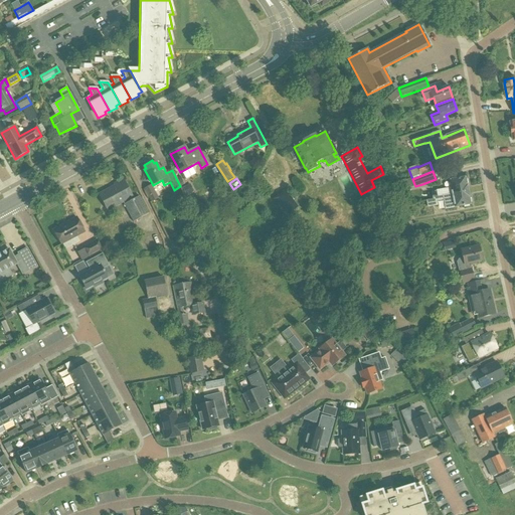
[(437,191),(432,192),(433,198),(434,198),(437,197),(468,192),(467,185),(468,183),(468,180),(466,179),(466,178),(450,181),(452,191),(448,192),(447,189),(437,191)]
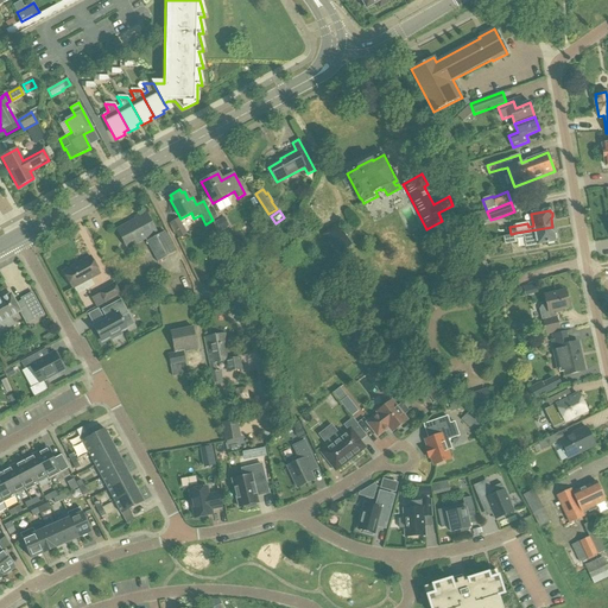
[(130,247),(156,233),(145,213),(134,219),(135,220),(118,230),(122,239),(125,238),(130,247)]
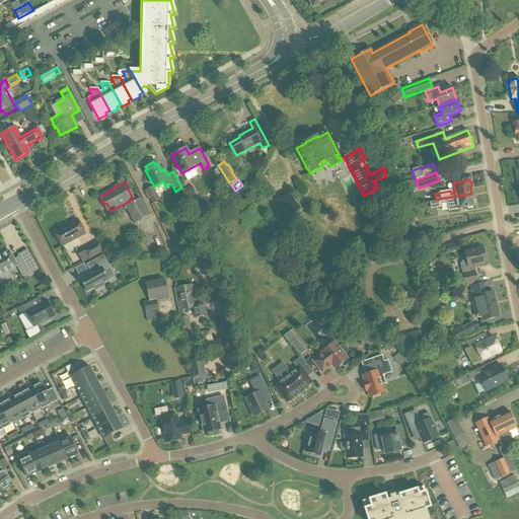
[(152,204),(160,201),(152,187),(145,191),(152,204)]
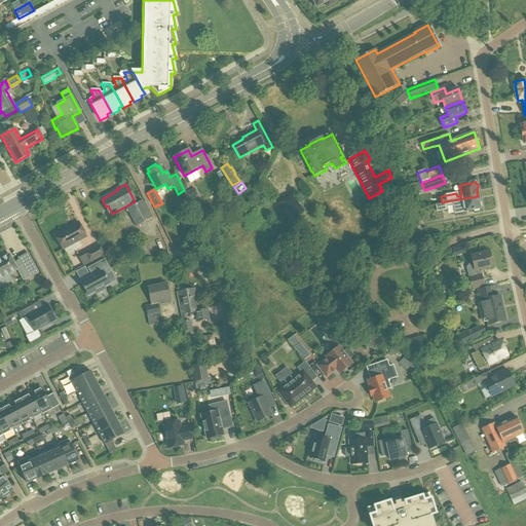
[(446,201),(443,202),(447,201),(448,207),(452,205),(454,214),(464,212),(474,211),(474,212),(479,211),(479,210),(481,210),(480,208),(482,205),(481,202),(479,202),(478,196),(446,201)]
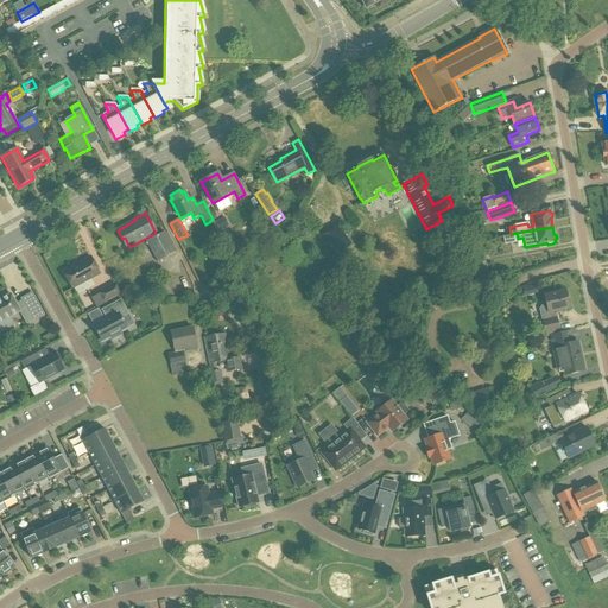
[(175,252),(164,232),(154,236),(153,236),(146,240),(158,261),(175,252)]
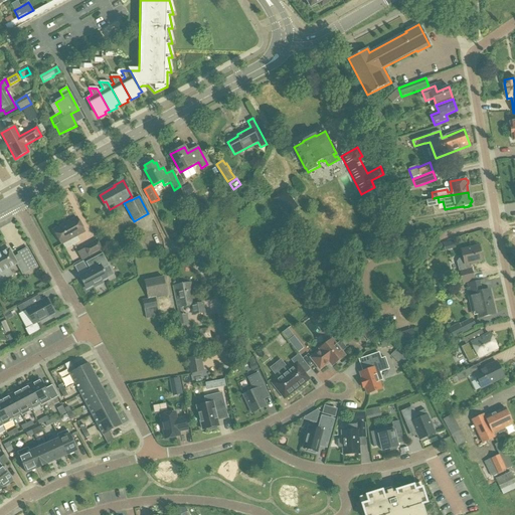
[(61,244),(84,232),(76,218),(53,230),(61,244)]
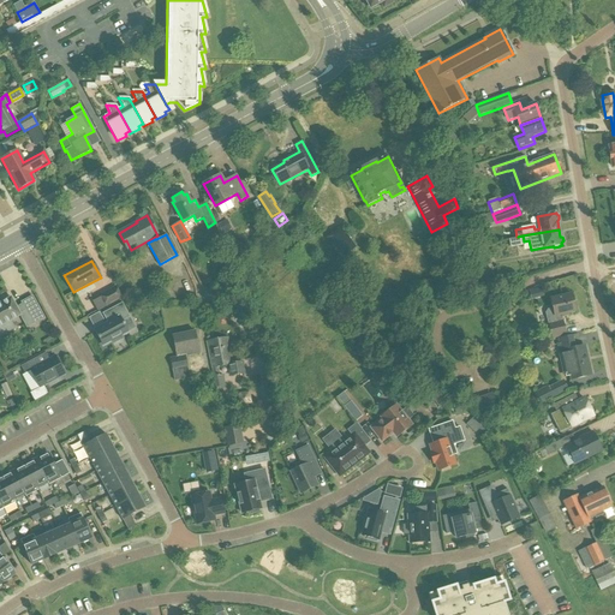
[(97,312),(123,298),(117,286),(90,299),(97,312)]
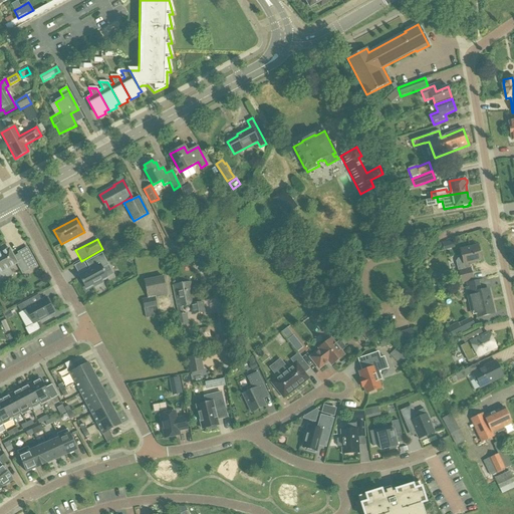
[(370,244),(362,246),(366,259),(373,257),(370,244)]
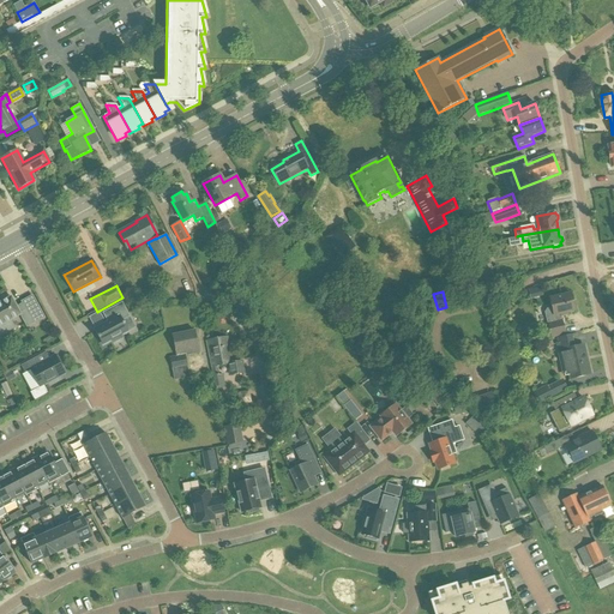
[(545,339),(551,338),(565,335),(560,314),(575,311),(571,294),(549,299),(552,308),(547,309),(545,312),(547,324),(541,325),(545,339)]
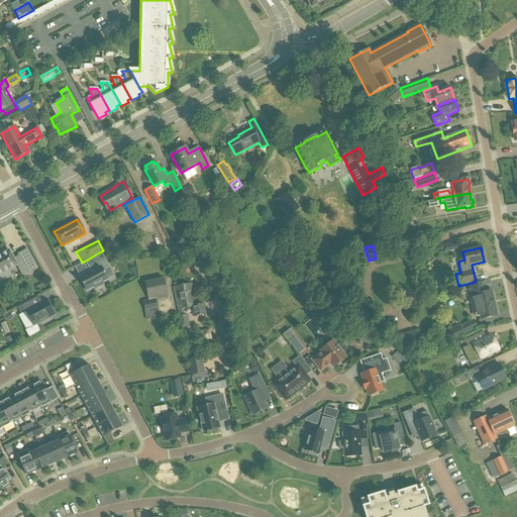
[(36,268),(27,249),(18,254),(19,256),(14,260),(9,250),(0,254),(0,284),(13,277),(9,270),(17,265),(22,262),(28,273),(36,268)]
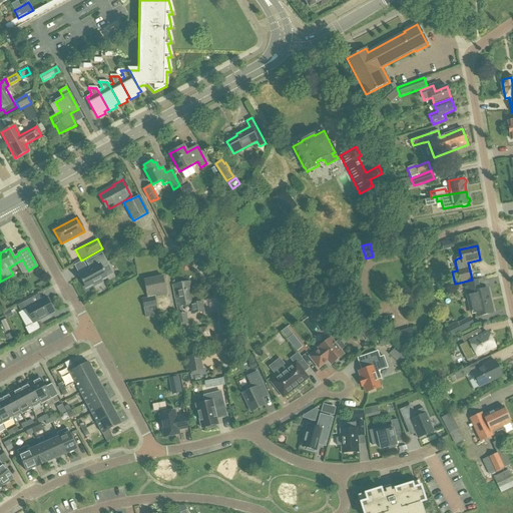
[(85,289),(92,285),(94,288),(103,283),(102,281),(107,278),(102,269),(108,266),(101,253),(85,262),(89,270),(77,276),(85,289)]
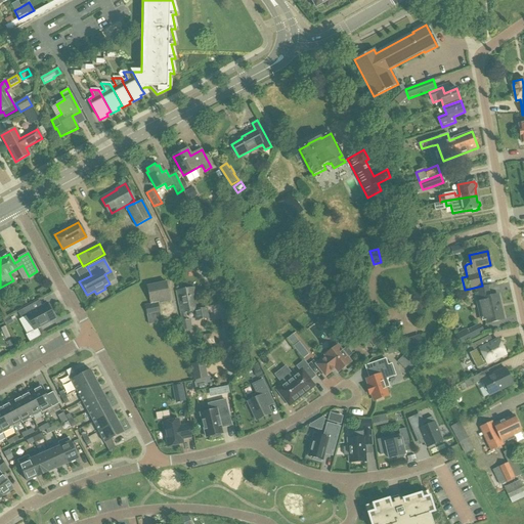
[(149,323),(161,321),(158,304),(170,301),(166,282),(147,287),(150,305),(145,306),(149,323)]
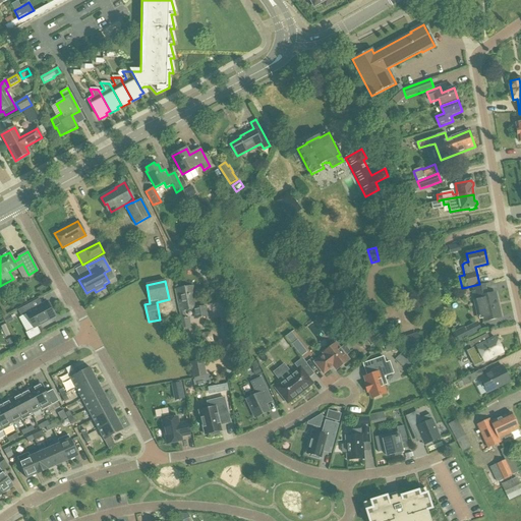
[(484,285),(473,288),(476,301),(472,302),(477,323),(483,321),(501,317),(496,294),(487,296),(484,285)]
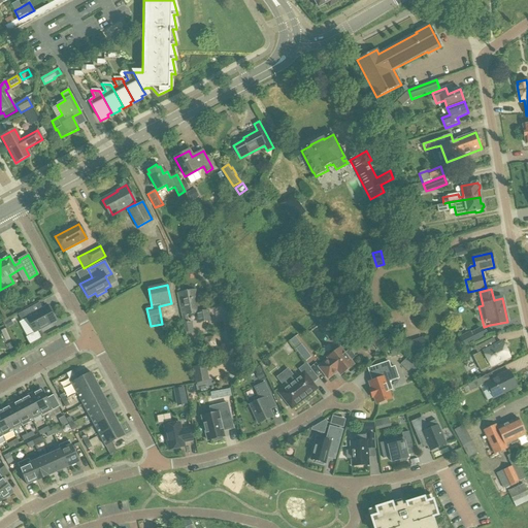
[(200,311),(196,291),(177,295),(183,317),(182,317),(186,335),(194,334),(193,331),(194,331),(192,322),(189,323),(187,316),(195,314),(197,324),(211,321),(209,309),(200,311)]
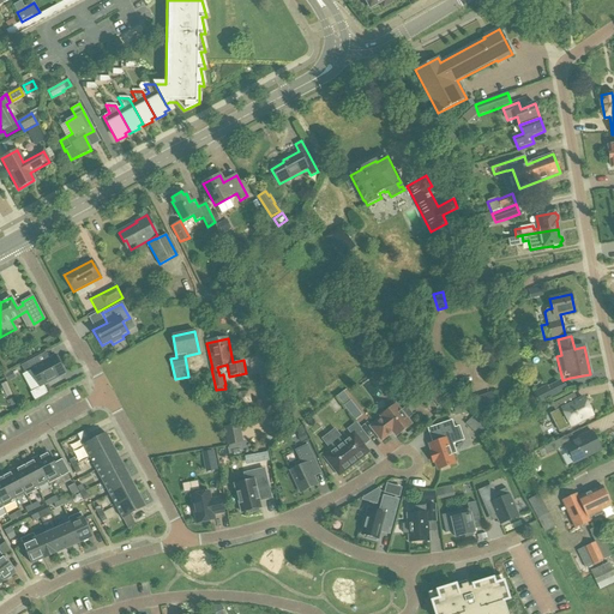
[(34,359),(20,366),(24,373),(30,371),(40,387),(30,392),(34,401),(48,393),(43,385),(65,374),(60,366),(61,365),(58,357),(55,357),(55,356),(37,365),(34,359)]
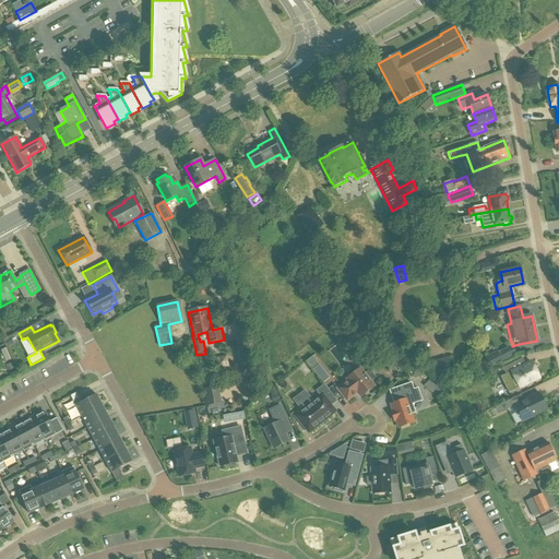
[(497,352),(485,357),(490,368),(502,363),(497,352)]
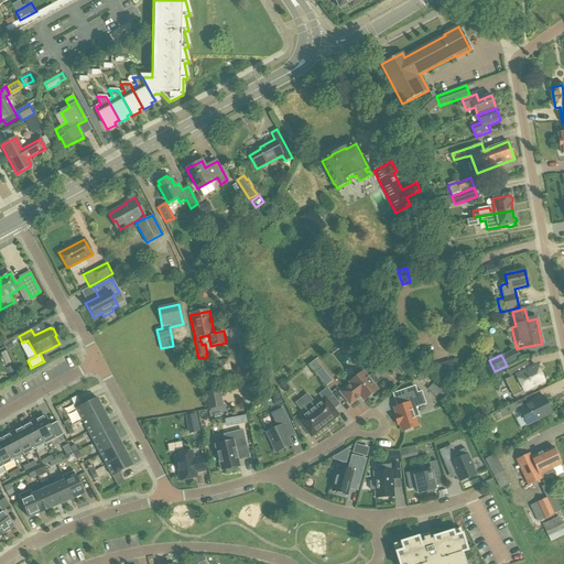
[(322,369),(315,360),(310,365),(316,373),(322,369)]
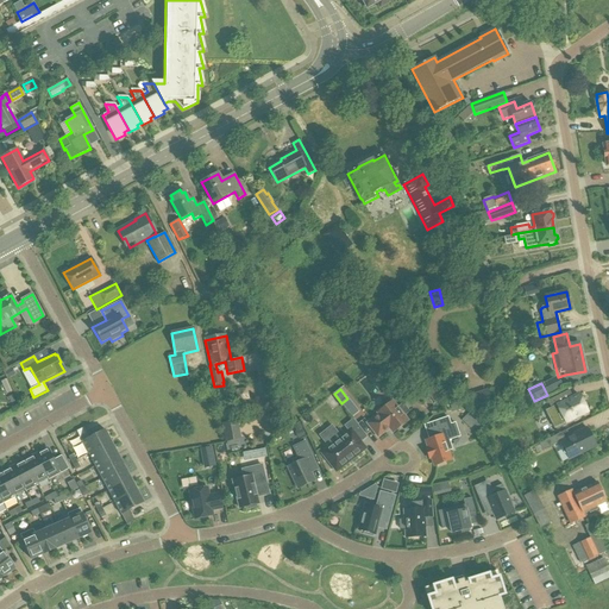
[(479,415),(495,410),(488,389),(466,396),(472,413),(475,413),(479,415)]
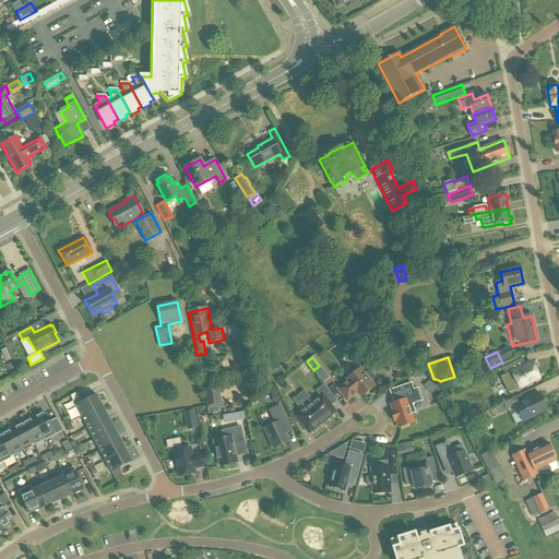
[(502,369),(506,376),(500,378),(509,393),(520,388),(538,379),(530,363),(525,366),(522,358),(502,369)]
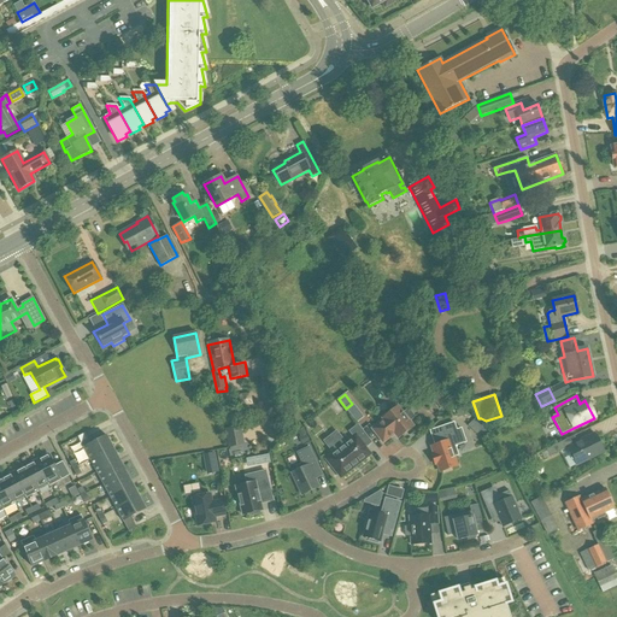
[(409,410),(403,413),(398,407),(382,418),(383,421),(372,429),(383,444),(394,434),(398,439),(413,427),(409,422),(415,417),(409,410)]
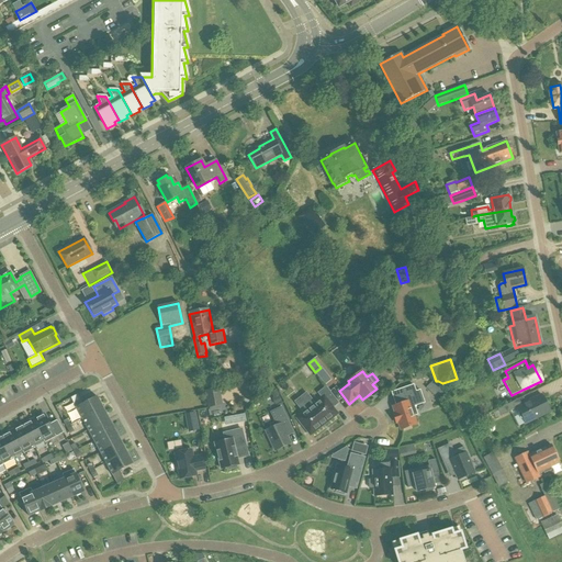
[(404,428),(419,423),(416,414),(419,413),(417,404),(427,401),(423,389),(418,390),(416,383),(404,388),(408,400),(398,404),(395,405),(397,413),(396,413),(398,422),(401,420),(404,428)]
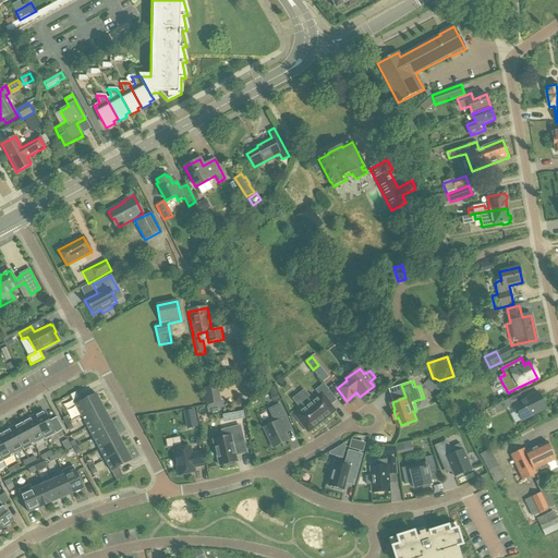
[(307,396),(298,404),(302,410),(296,415),(307,429),(332,410),(329,405),(336,400),(323,384),(315,390),(320,396),(313,402),(307,396)]
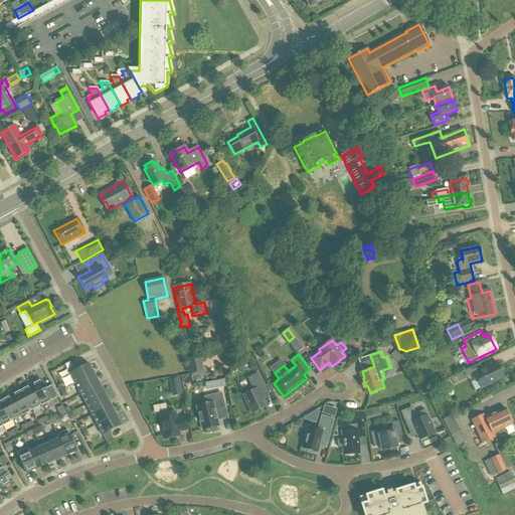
[(190,373),(202,371),(199,356),(188,358),(190,373)]
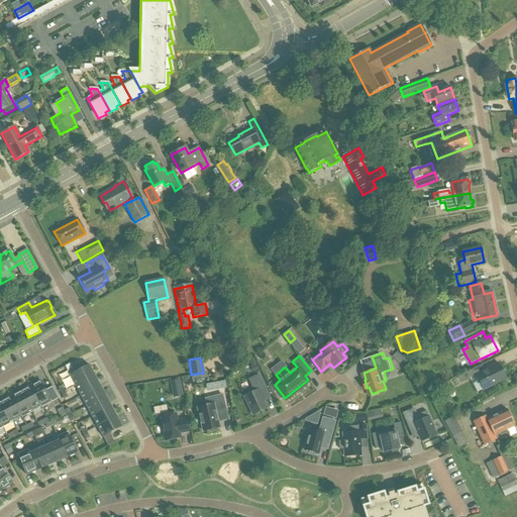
[(273,364),(278,371),(287,365),(282,357),(273,364)]
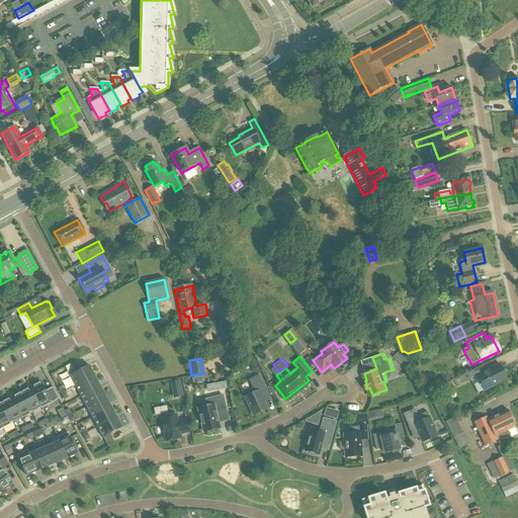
[(485,392),(500,383),(499,381),(506,377),(500,364),(477,375),(485,392)]
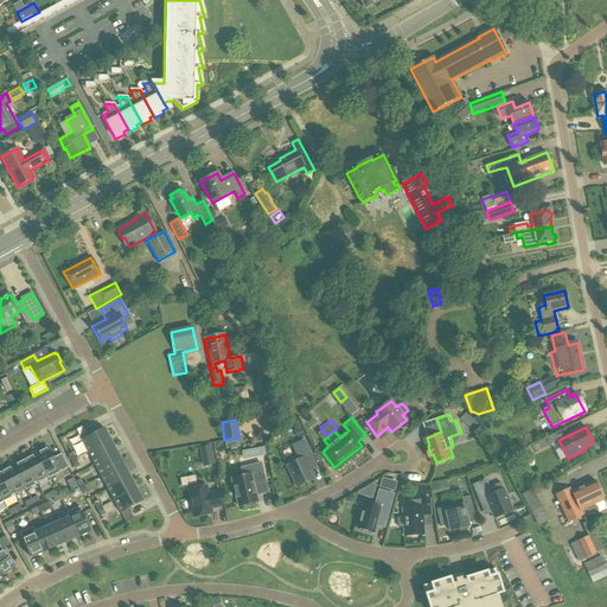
[(104,429),(82,441),(89,454),(112,442),(104,429)]
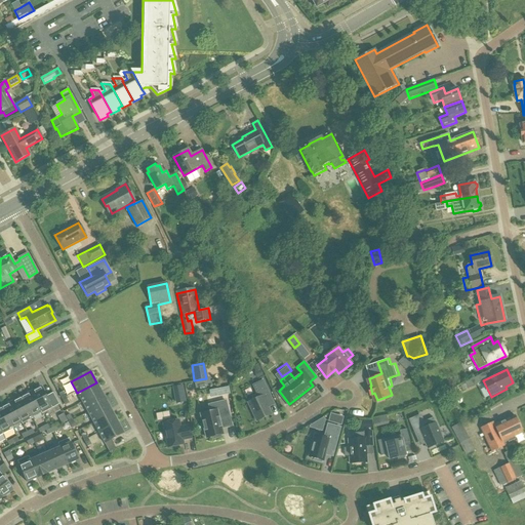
[(468,390),(482,381),(479,375),(465,382),(468,390)]
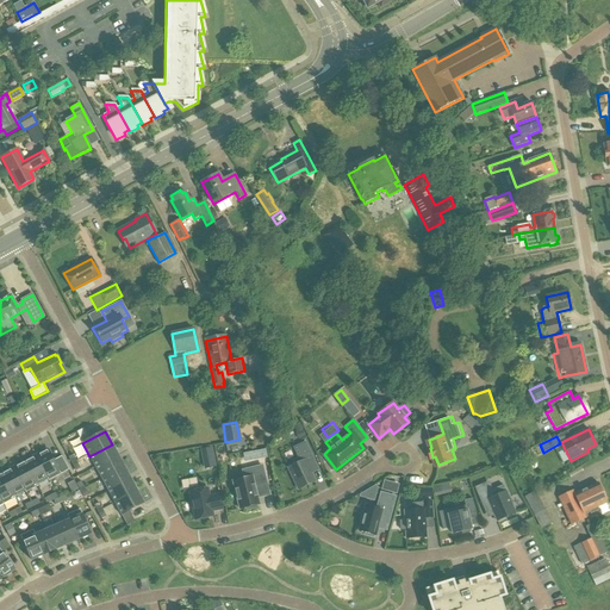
[(298,490),(315,481),(311,473),(311,471),(317,467),(305,441),(292,447),(298,458),(292,460),(294,465),(288,467),(298,490)]
